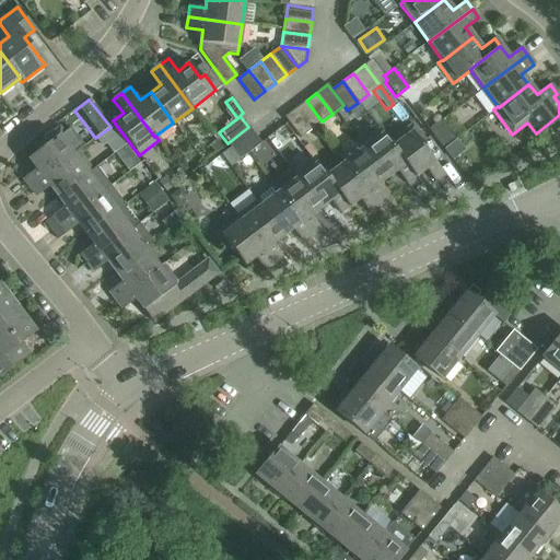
[(322,121),(306,101),(295,109),(311,130),(322,121)]
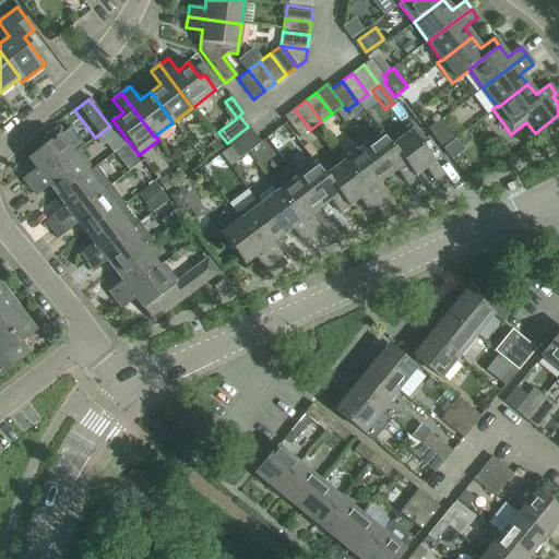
[(310,130),(295,109),(284,117),(299,138),(310,130)]
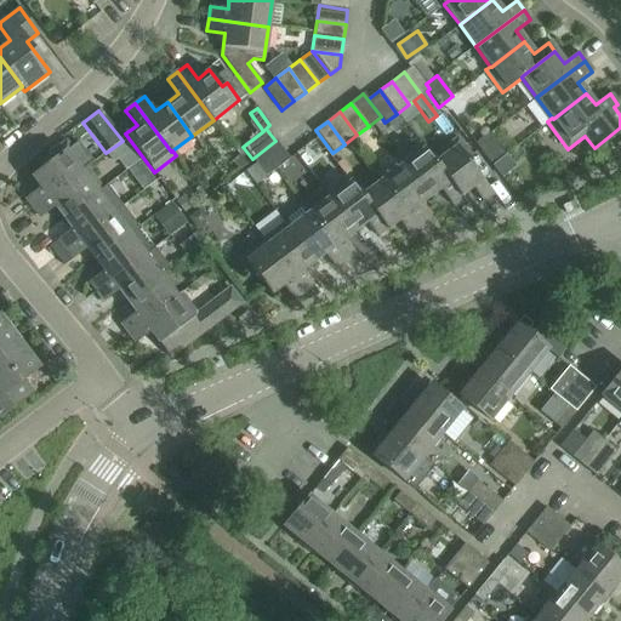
[(432,158),(431,157),(431,158),(460,197),(472,188),(483,203),(493,194),(466,159),(471,155),(457,137),(432,158)]
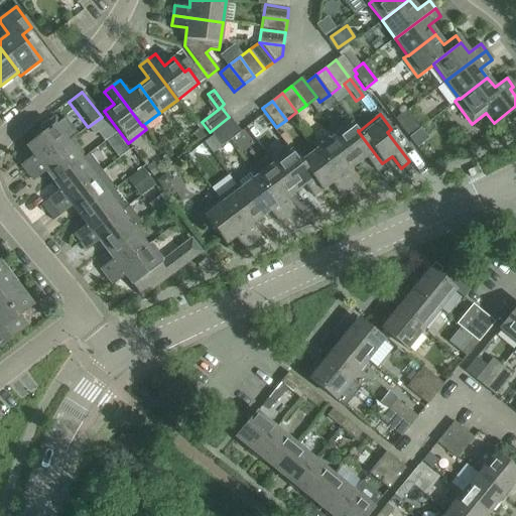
[(68,143),(72,140),(54,118),(40,129),(43,133),(25,146),(33,156),(21,165),(27,173),(67,142),(68,143)]
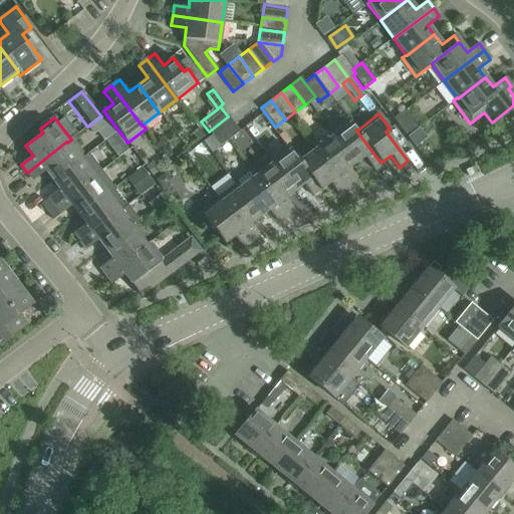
[(348,118),(329,133),(332,137),(333,136),(354,164),(363,157),(372,169),(380,163),(356,131),(356,130),(348,118)]
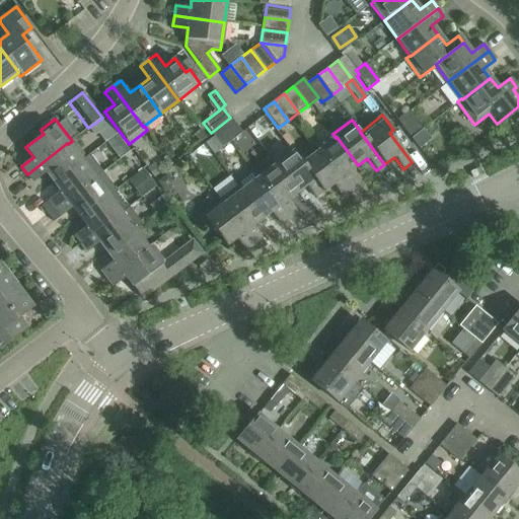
[(242,133),(234,123),(215,137),(222,147),(242,133)]
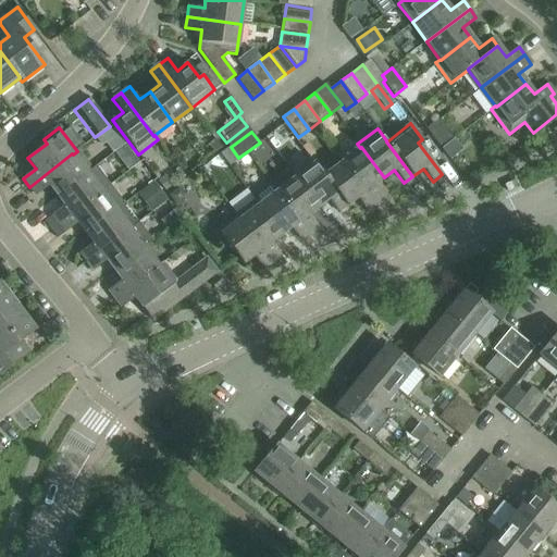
[(360,148),(357,144),(339,157),(343,161),(375,205),(384,198),(374,185),(384,177),(361,147),(360,148)]
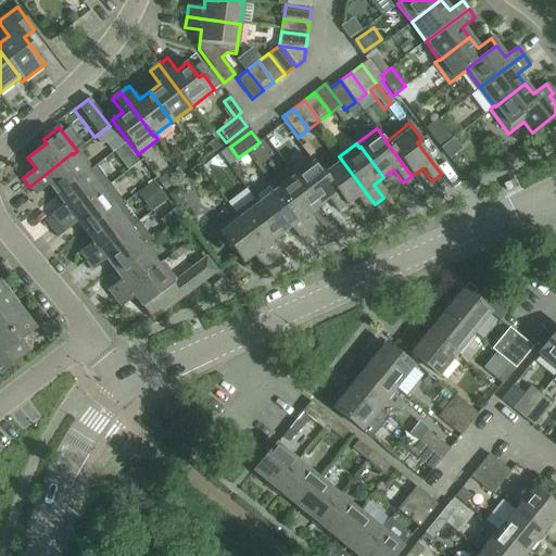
[(90,169),(77,151),(73,154),(72,153),(29,187),(36,194),(49,185),(57,196),(90,169)]
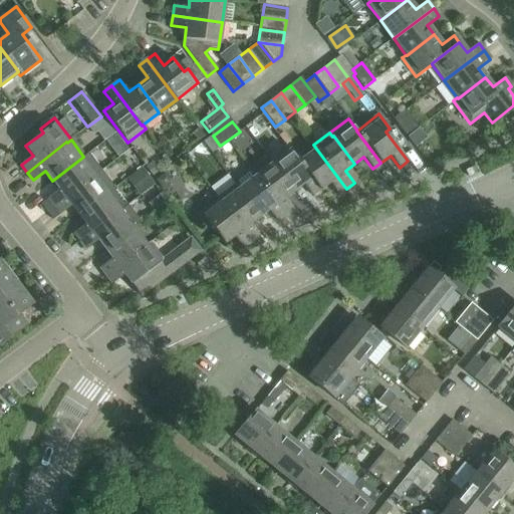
[(299,162),(287,146),(269,160),(272,164),(272,163),(294,191),(303,184),(312,196),(319,190),(299,162)]
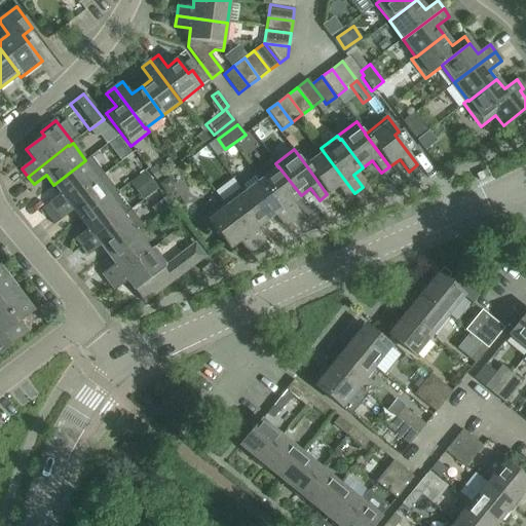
[(324,152),(306,165),(327,194),(337,187),(346,199),(354,193),(324,152)]
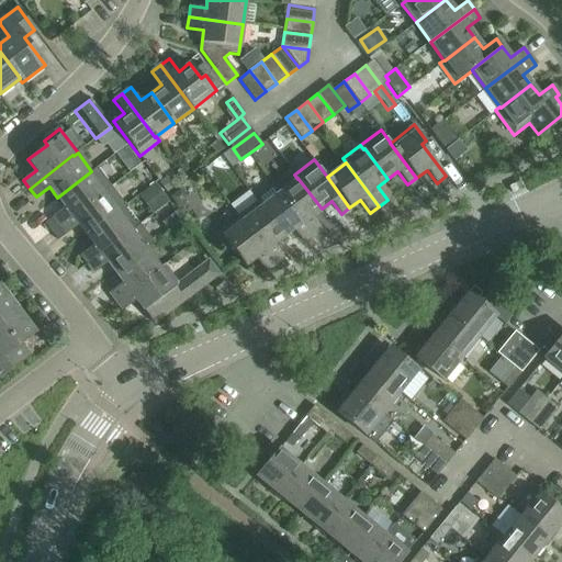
[(97,168),(91,171),(57,198),(65,208),(52,217),(58,226),(111,187),(97,168)]
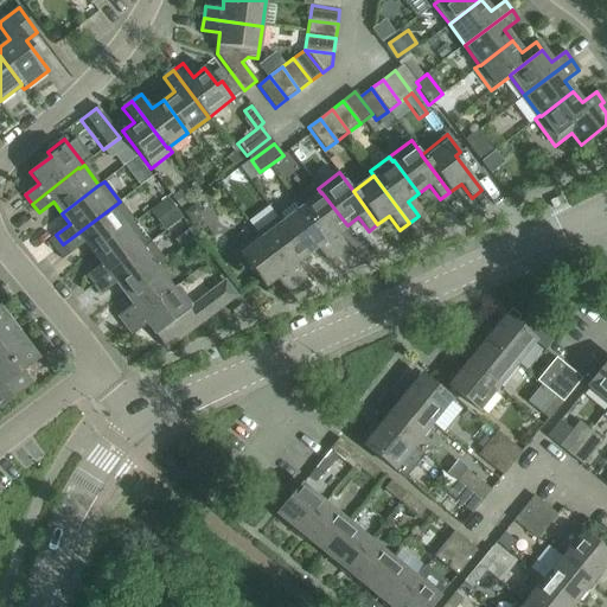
[(321,193),(301,208),(337,255),(346,248),(336,234),(347,225),(321,192),(321,193)]
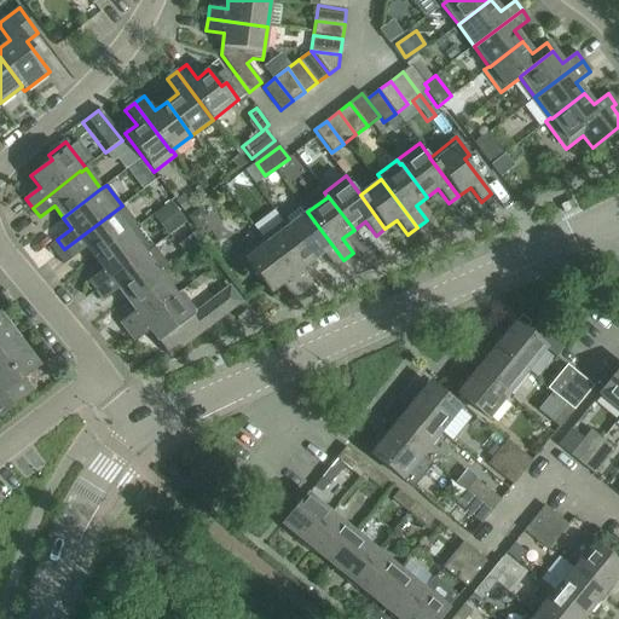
[(177,204),(161,209),(165,225),(180,220),(177,204)]
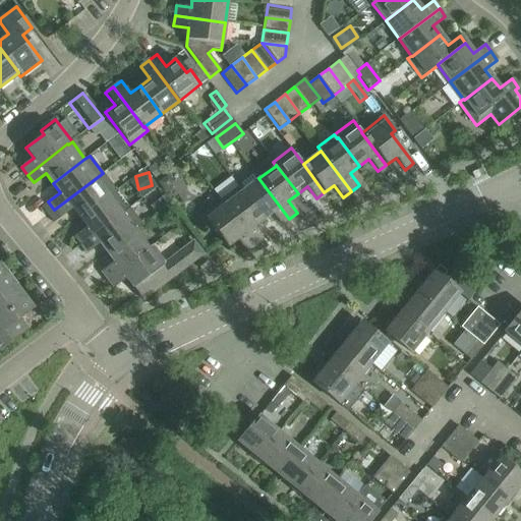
[(116,190),(103,173),(54,210),(60,218),(72,209),(79,218),(116,190)]
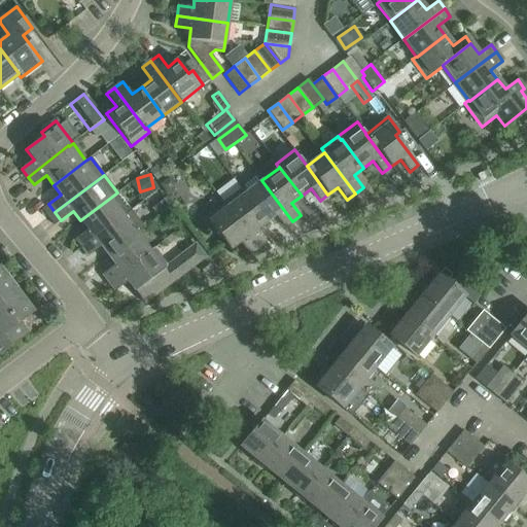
[(261,180),(244,194),(266,222),(275,215),(284,227),(292,221),(261,180)]
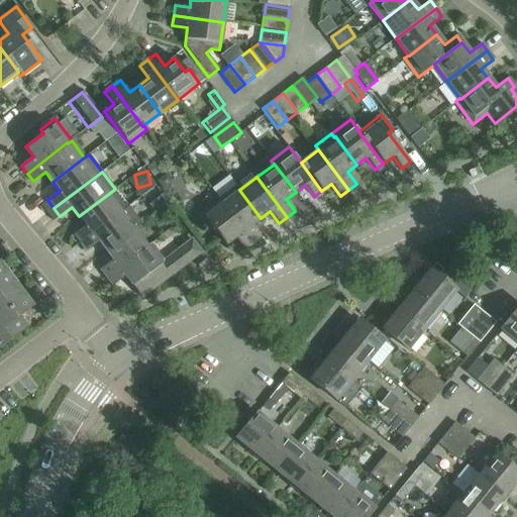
[(261,218),(239,190),(236,186),(219,199),(222,203),(222,204),(251,244),(261,238),(250,226),(261,218)]
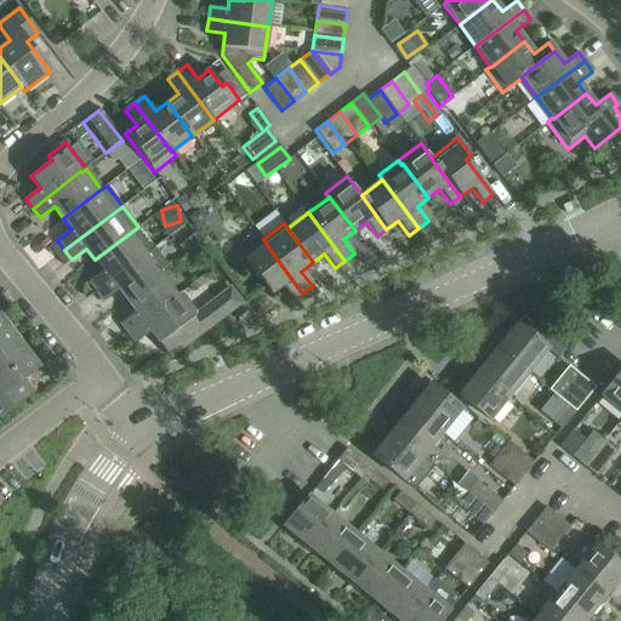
[(138,227),(95,260),(103,272),(89,283),(96,291),(154,248),(138,227)]
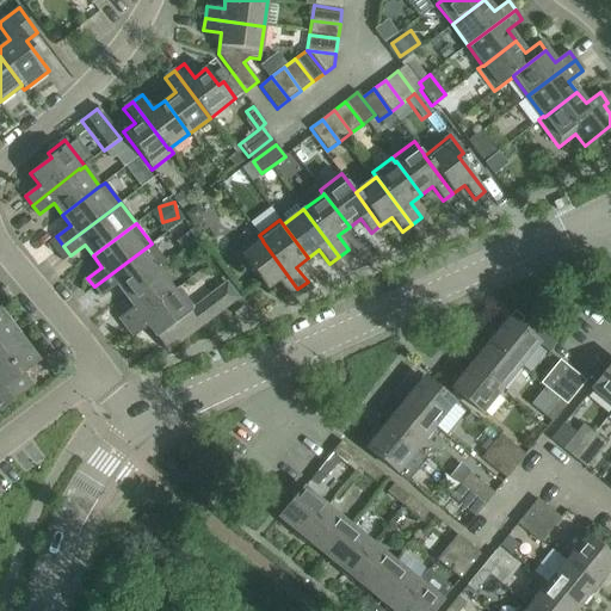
[(263,240),(259,235),(233,255),(246,272),(251,269),(266,290),(278,281),(289,295),(297,289),(263,241),(263,240)]
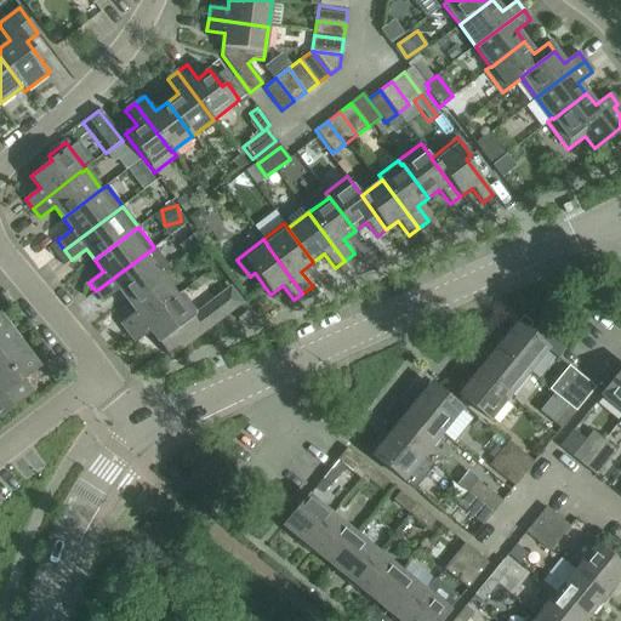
[(170,268),(154,248),(96,291),(103,301),(118,290),(126,302),(160,275),(170,268)]
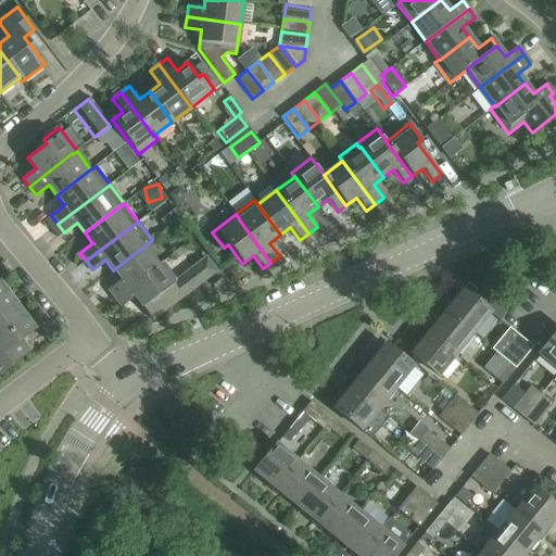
[(143,247),(113,270),(121,280),(108,290),(114,299),(158,265),(156,265),(143,247)]
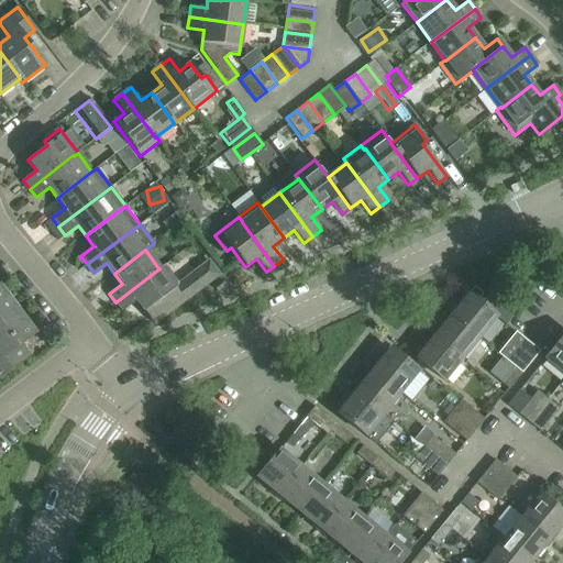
[(163,265),(158,268),(159,268),(116,302),(122,311),(135,301),(154,324),(219,275),(208,261),(178,284),(163,265)]
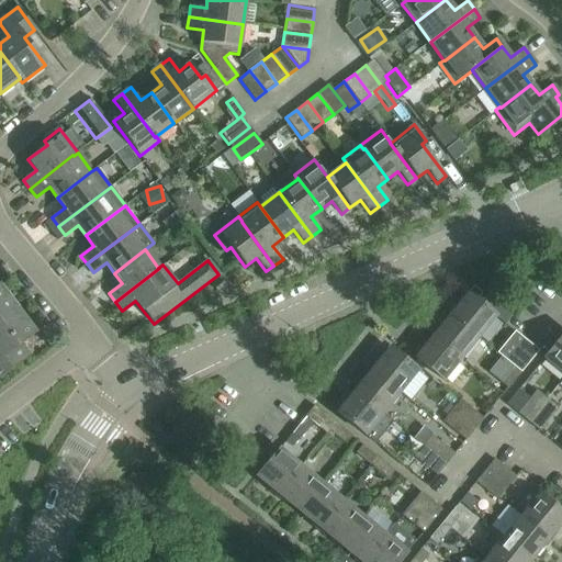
[(0,321),(17,308),(0,287),(0,321)]
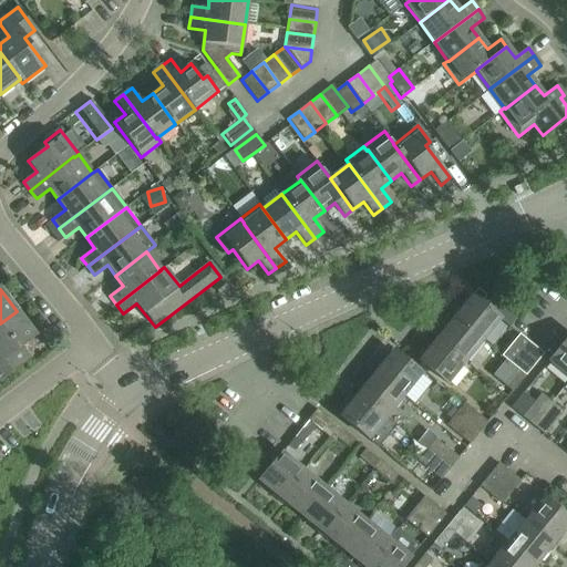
[(500,319),(481,303),(472,296),(454,318),(482,340),(500,319)]
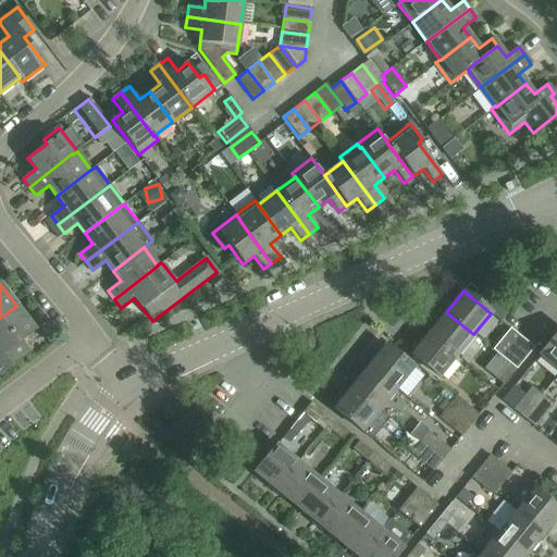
[(16,306),(0,318),(0,373),(28,351),(20,341),(34,330),(16,306)]
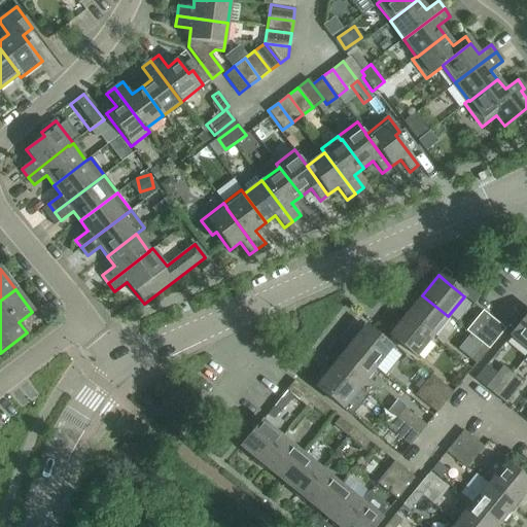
[(482,302),(498,308),(501,299),(486,291),(482,302)]
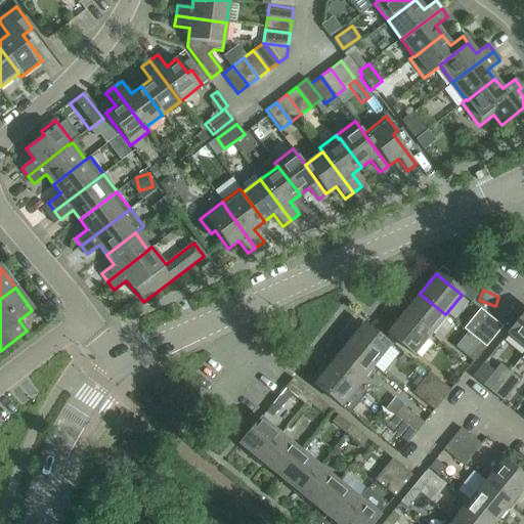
[(420,294),(403,313),(429,335),(445,314),(420,294)]
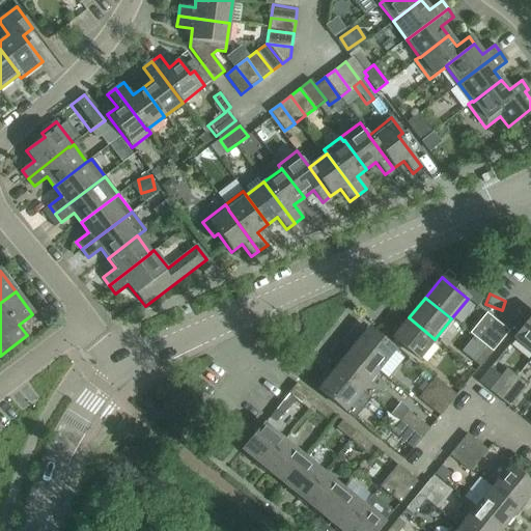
[(508,332),(485,312),(469,334),(484,346),(492,353),(508,332)]
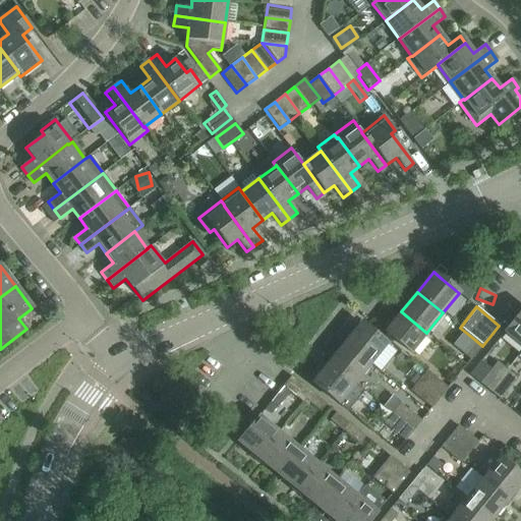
[(520,310),(505,331),(504,333),(520,346),(520,310)]
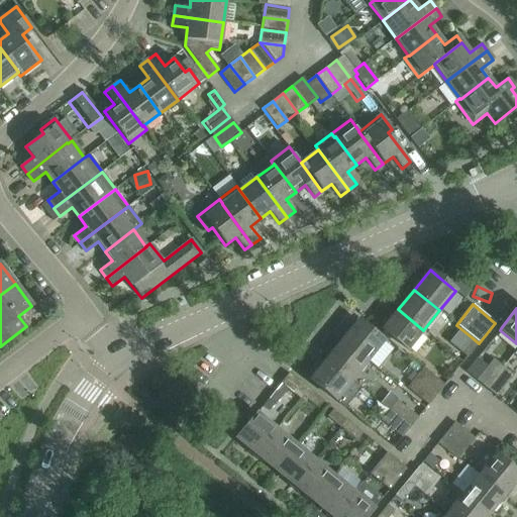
[(423,330),(398,309),(382,329),(407,350),(423,330)]
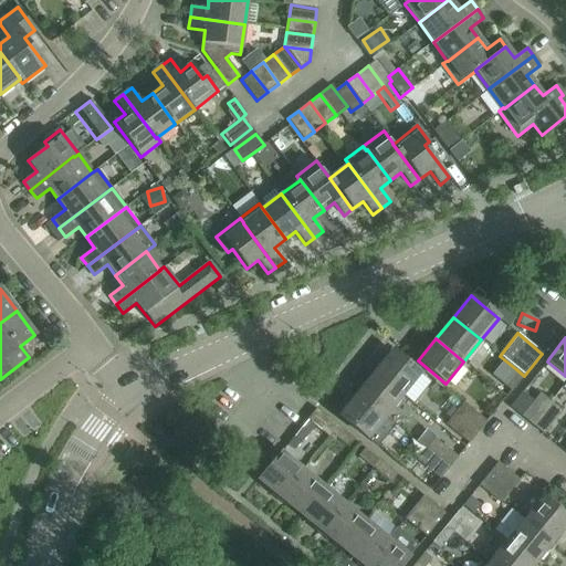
[(391,350),(374,373),(402,395),(420,374),(391,350)]
